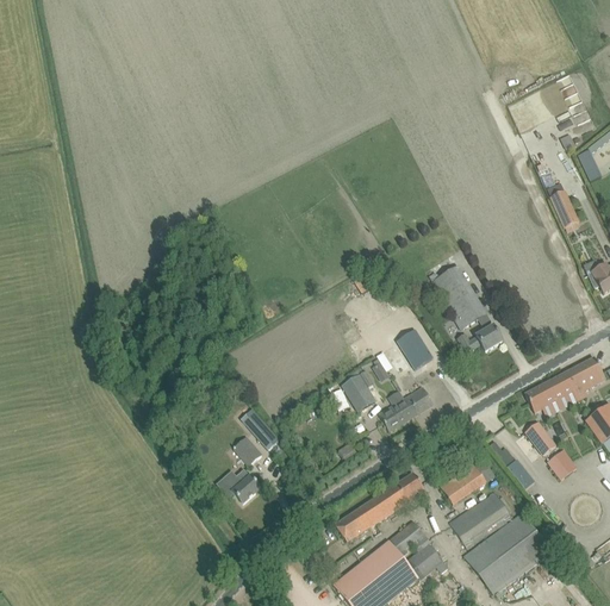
[(609,129),(589,147),(592,152),(609,137),(609,129)]
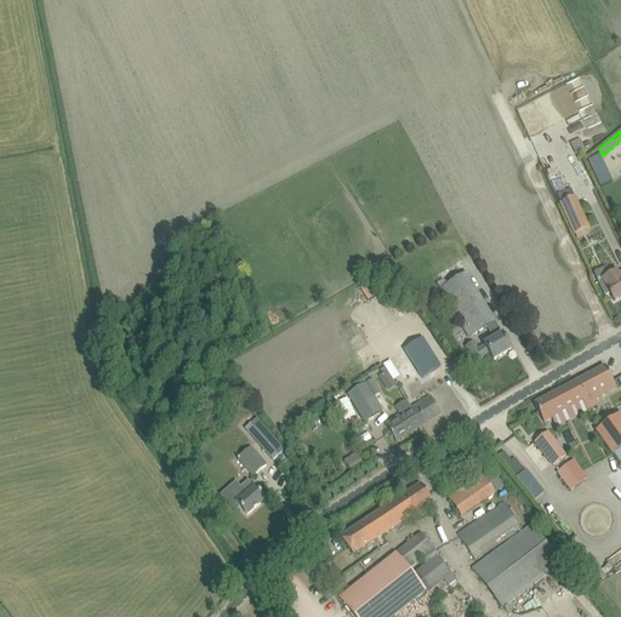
[(571,142),(576,152),(587,146),(582,137),(571,142)]
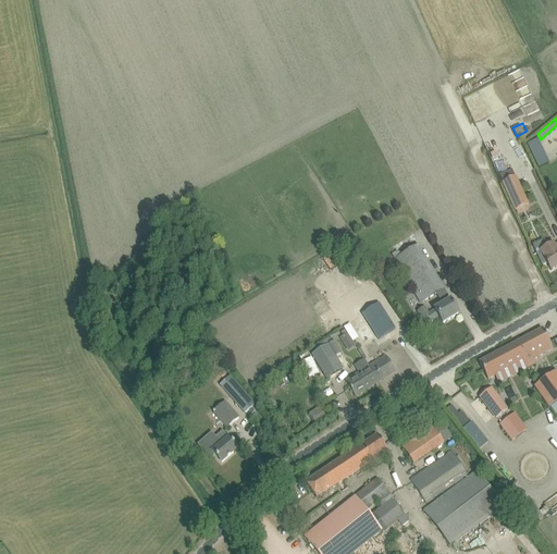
[(502,179),(515,208),(529,201),(516,172),(502,179)]
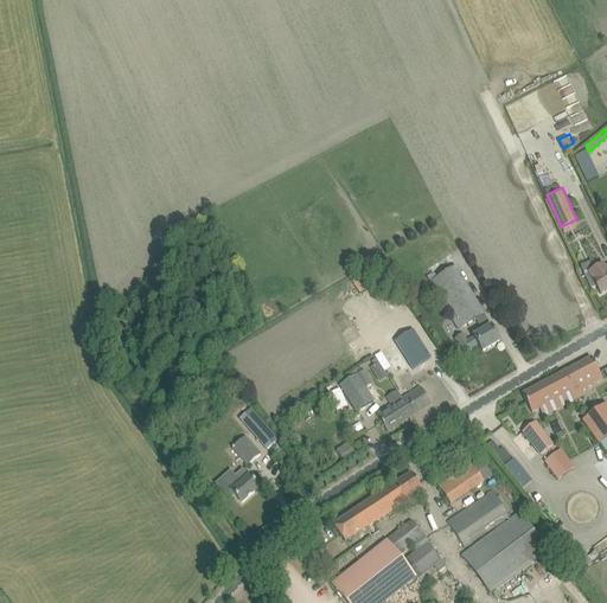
[(590,286),(595,283),(600,292),(606,286),(606,262),(605,264),(602,261),(588,270),(588,271),(585,273),(590,286)]
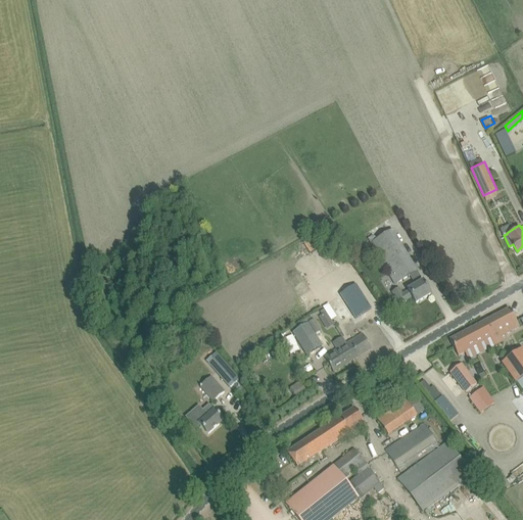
[(371,241),(394,281),(416,269),(392,228),(371,241)]
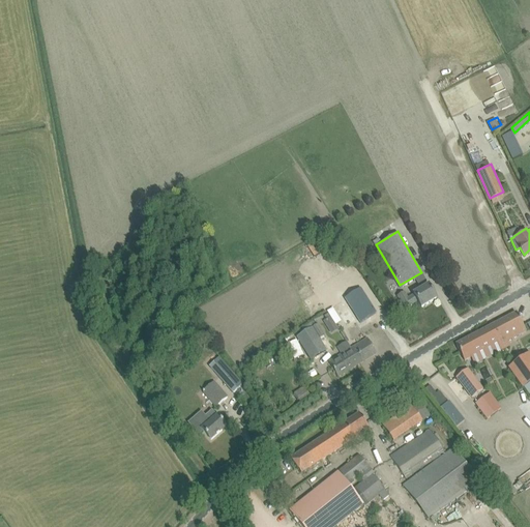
[(347,243),(354,253),(359,250),(352,239),(347,243)]
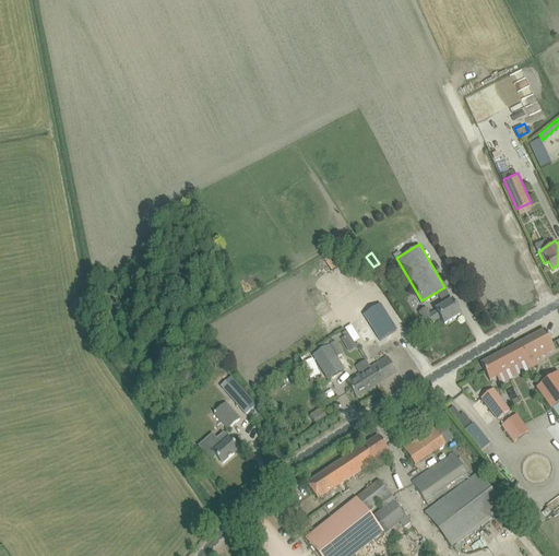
[(436,307),(437,308),(430,312),(426,305),(419,309),(427,323),(433,320),(433,319),(440,315),(444,321),(460,312),(452,298),(436,307)]
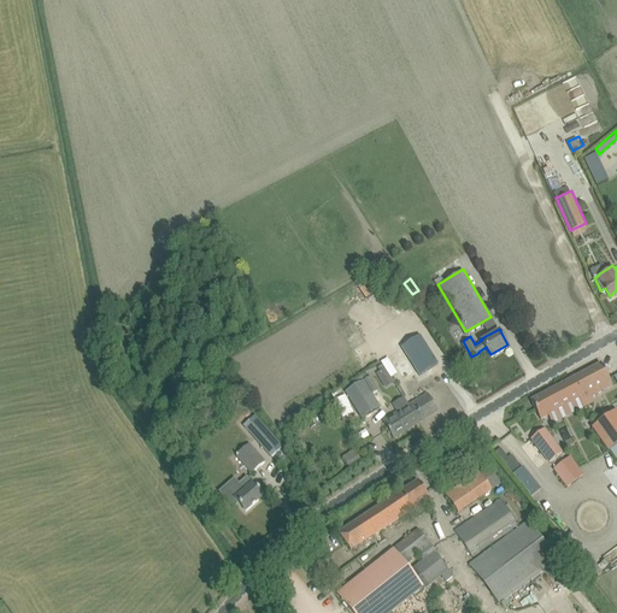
[(421,332),(401,345),(418,372),(438,360),(421,332)]
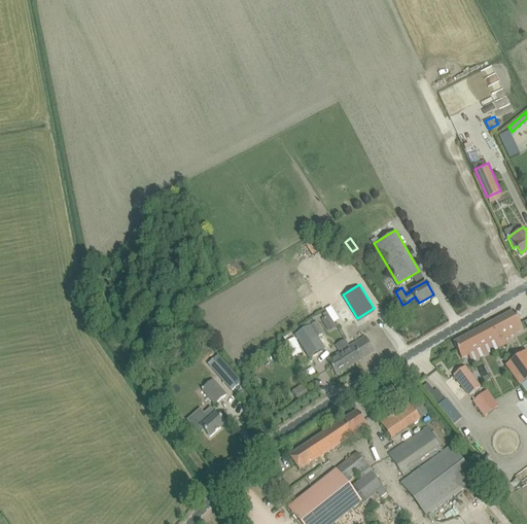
[(513,309),(487,322),(495,338),(496,338),(496,337),(501,335),(503,338),(516,330),(514,327),(521,324),(513,309)]
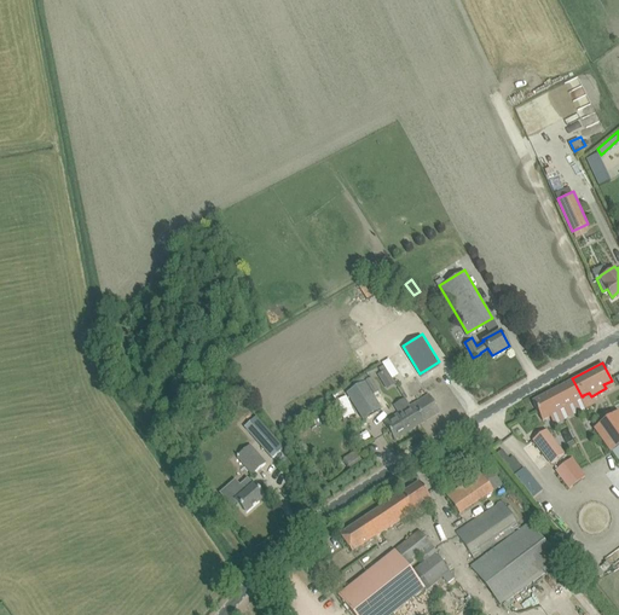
[(582,396),(572,378),(532,399),(542,418),(582,396)]
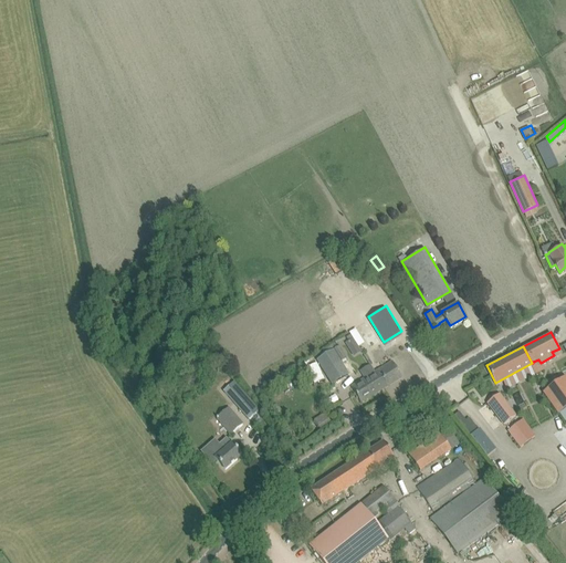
[(349,373),(336,351),(321,360),(334,383),(349,373)]
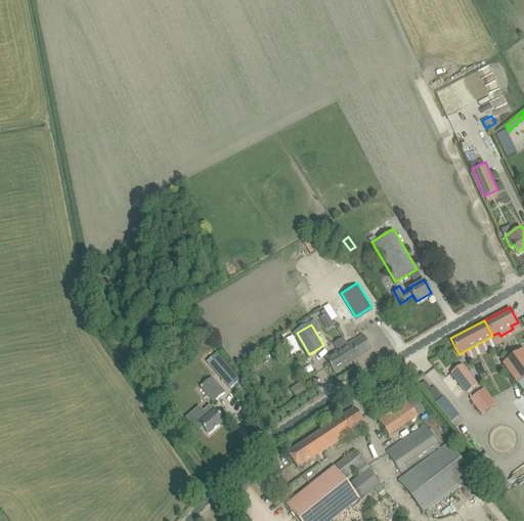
[(362,332),(347,342),(356,356),(372,347),(362,332)]
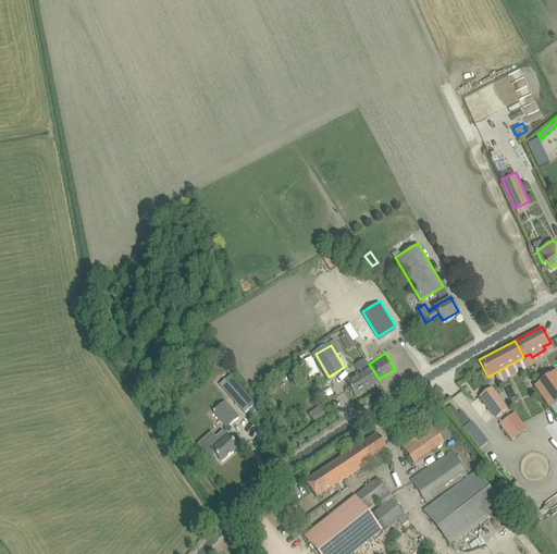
[(311,354),(301,358),(309,374),(319,370),(311,354)]
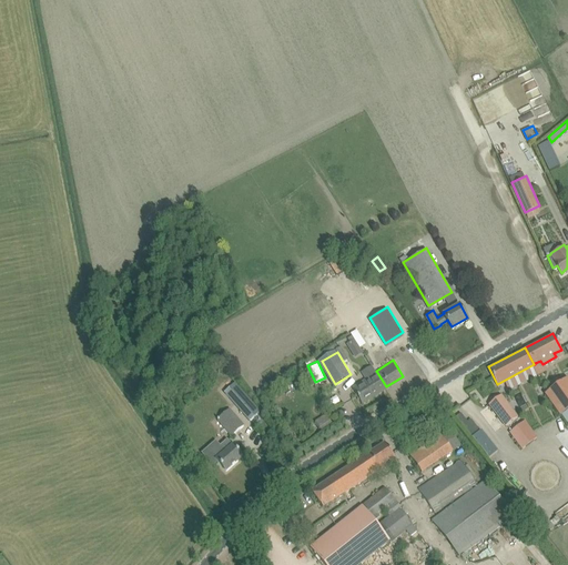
[(186,362),(180,369),(186,375),(193,369),(186,362)]
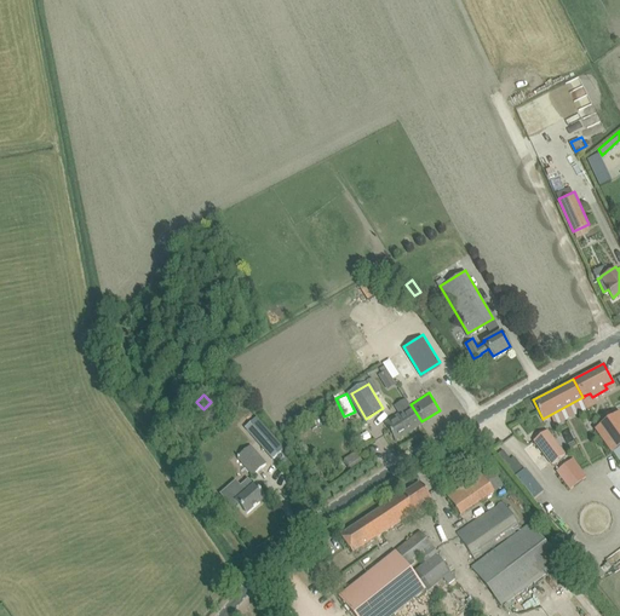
[(411,404),(405,396),(394,403),(399,412),(384,420),(395,438),(422,421),(411,404)]
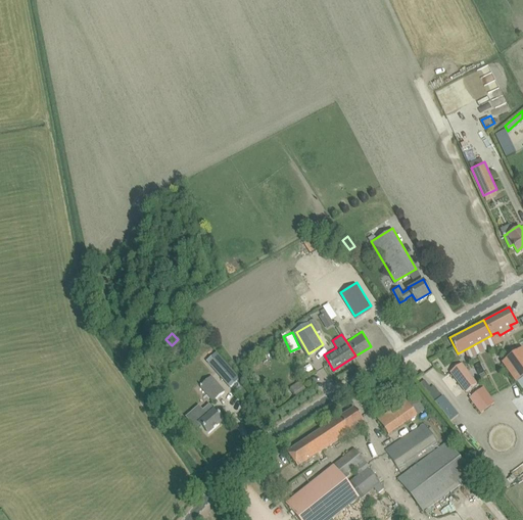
[(522,375),(522,347),(522,346),(503,360),(516,380),(522,375)]
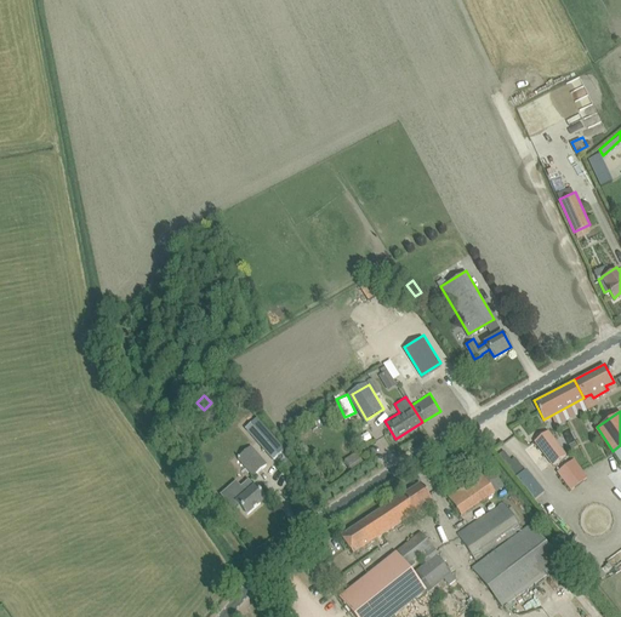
[(283,447),(256,417),(245,427),(272,457),(283,447)]
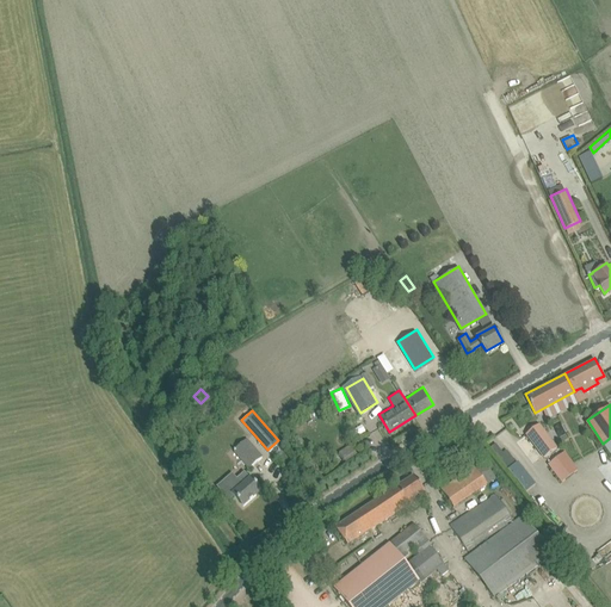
[(526,432),(544,456),(556,446),(538,422),(526,432)]
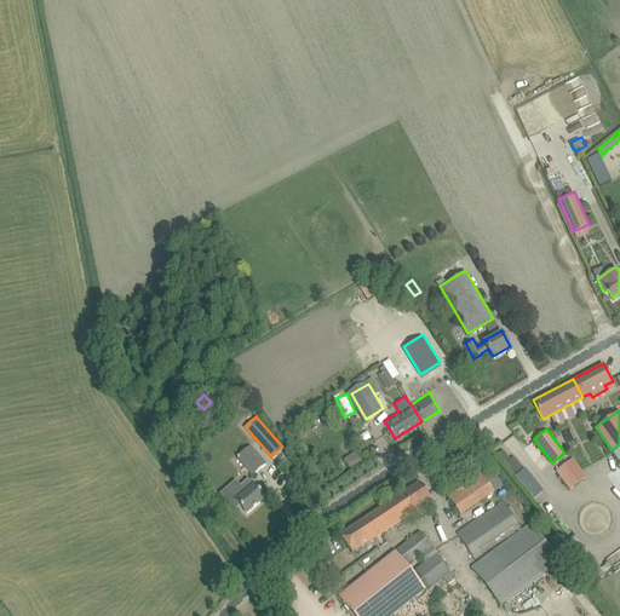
[(252,472),(253,472),(256,471),(265,461),(250,443),(236,454),(252,472)]
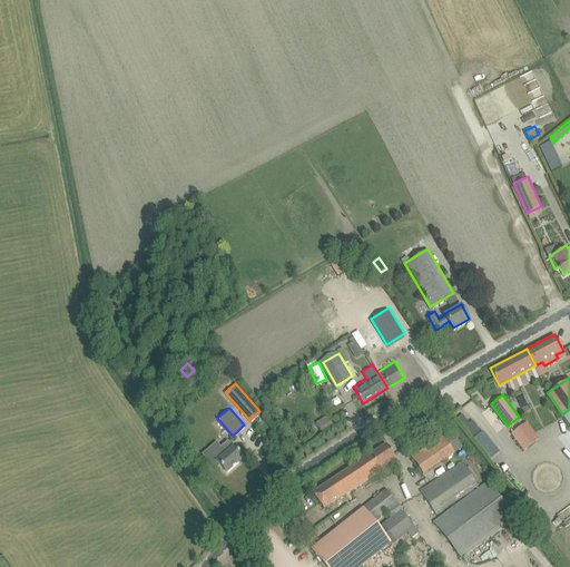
[(498,450),(473,416),(468,420),(462,412),(458,416),(488,458),(498,450)]
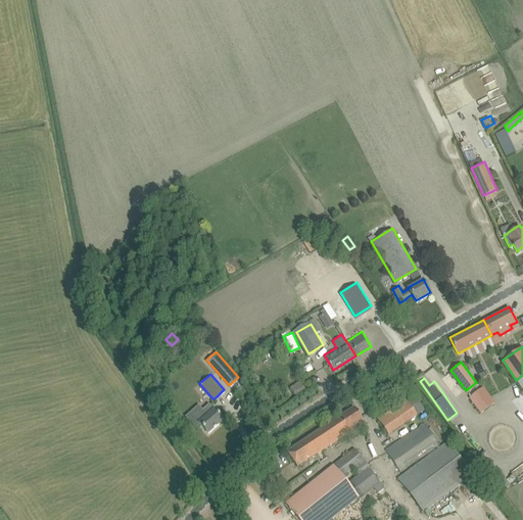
[(468,395),(480,411),(494,399),(482,384),(468,395)]
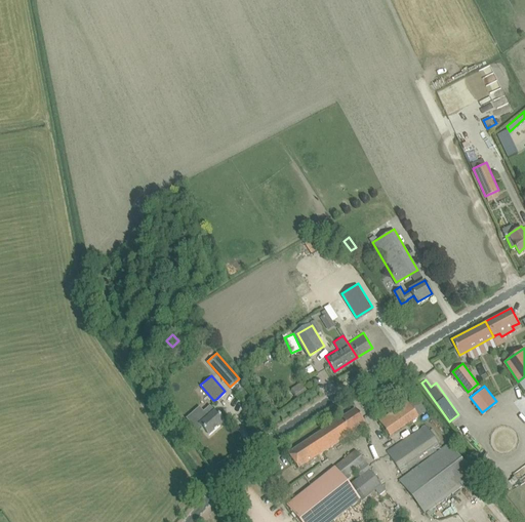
[(416,394),(377,418),(388,434),(426,410),(416,394)]
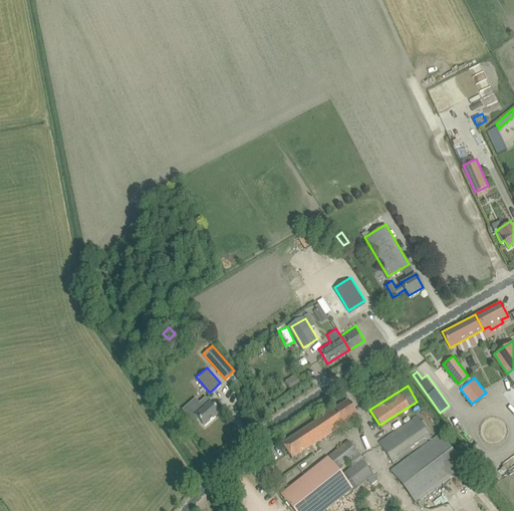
[(219,411),(206,395),(185,414),(190,419),(196,414),(204,424),(219,411)]
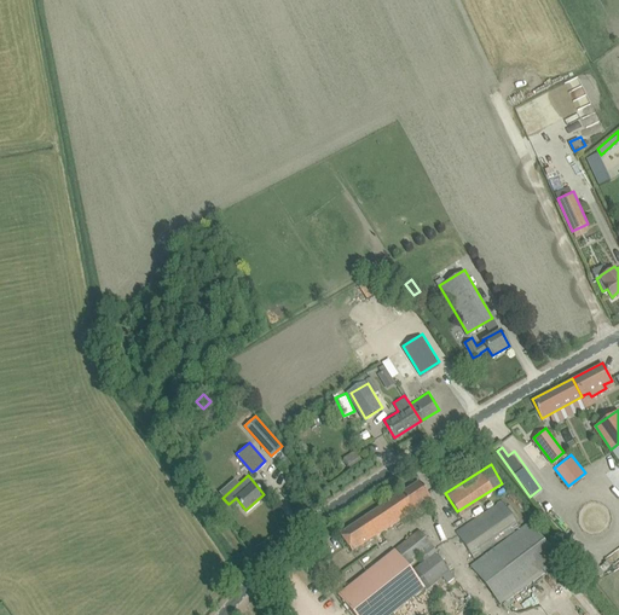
[(418,480),(362,517),(374,535),(431,498),(418,480)]
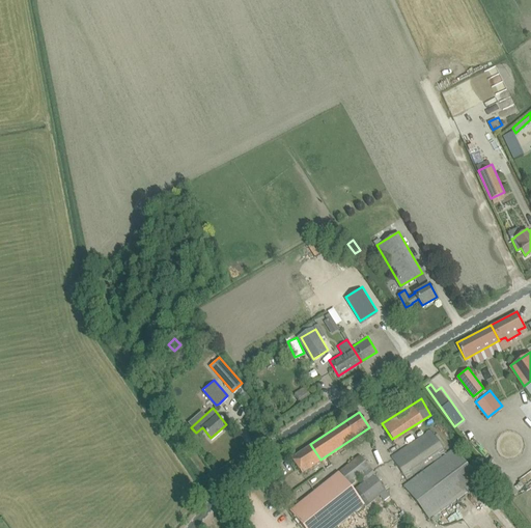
[(391,454),(406,477),(445,449),(429,426),(391,454)]
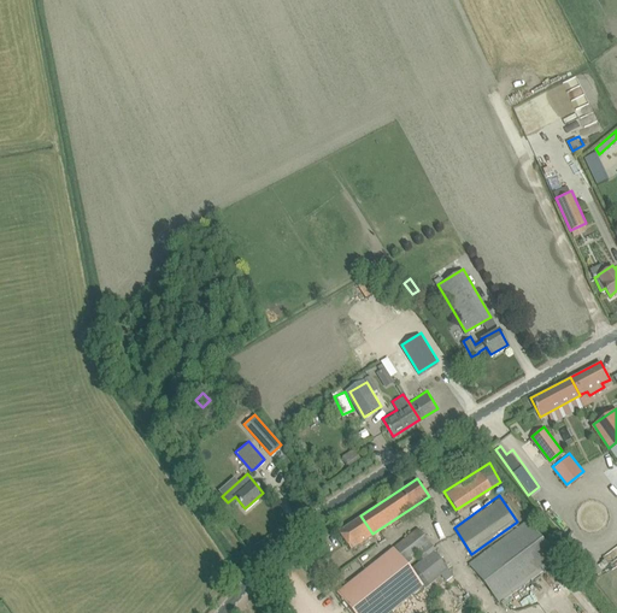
[(372,534),(360,516),(338,530),(350,548),(372,534)]
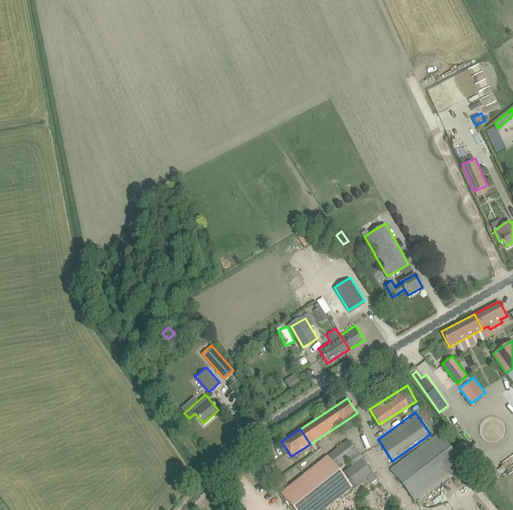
[(389,466),(415,501),(463,464),(438,430),(389,466)]
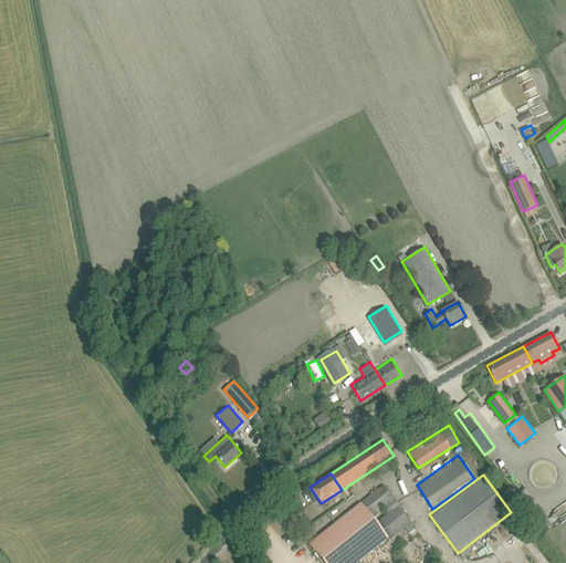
[(383,482),(359,501),(359,502),(307,542),(324,562),(353,562),(387,537),(388,538),(405,524),(409,530),(416,525),(410,520),(410,519),(398,503),(399,502),(395,496),(383,482)]
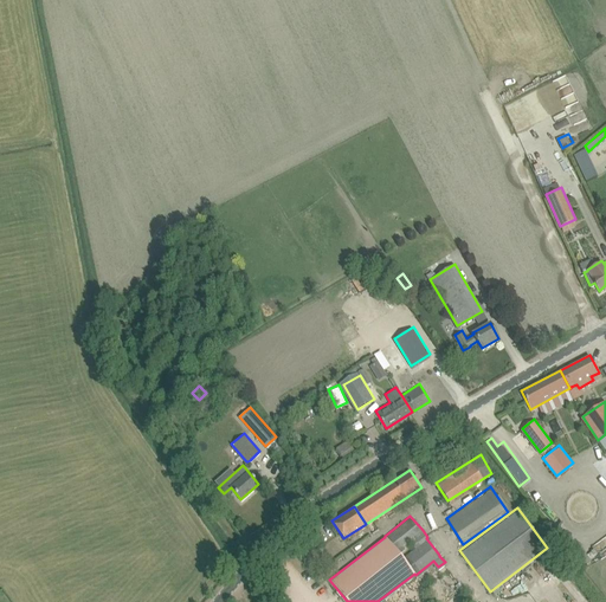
[(599,550),(605,544),(605,533),(593,543),(599,550)]
